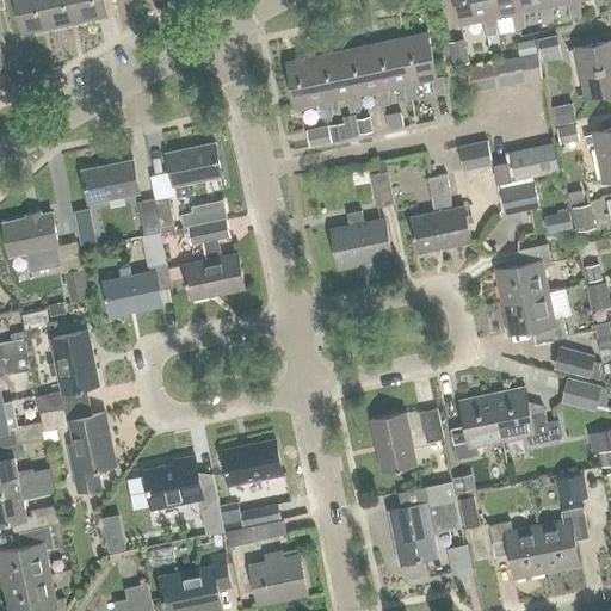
[(43,0),(13,0),(22,36),(50,30),(43,0)]
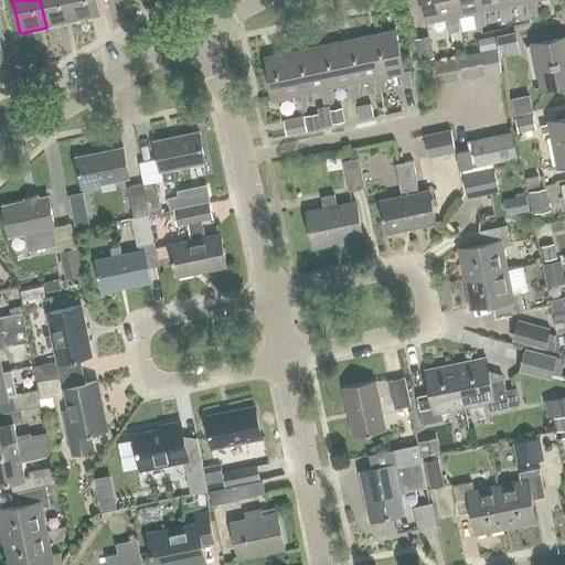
[(73,22),(67,0),(40,0),(46,28),(73,22)]
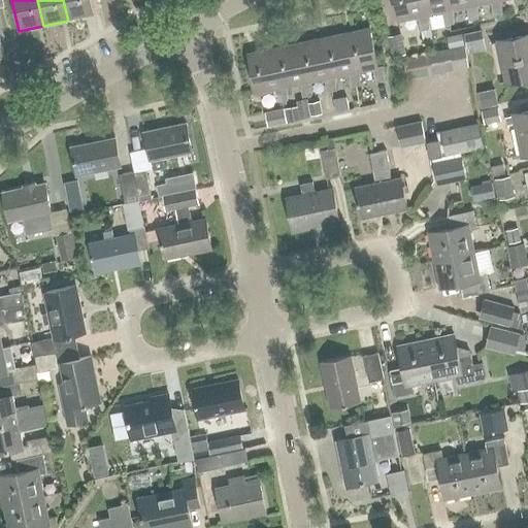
[(63,0),(68,21),(93,14),(90,0),(63,0)]
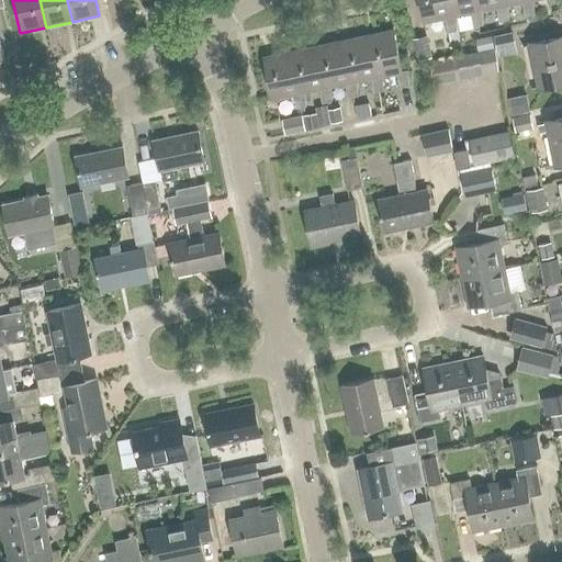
[(457,15),(451,17),(447,0),(419,0),(425,22),(445,19),(447,33),(457,31),(457,15)]
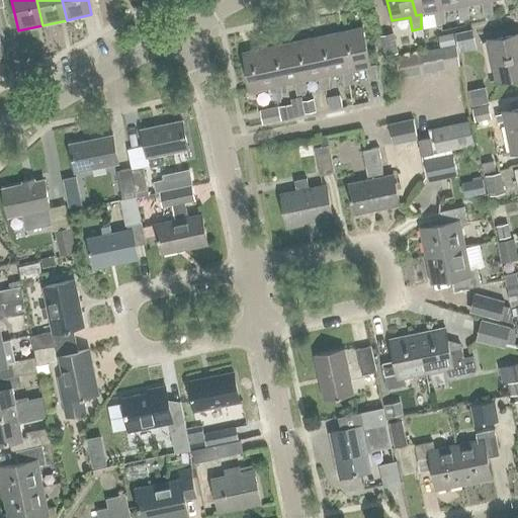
[(412,0),(416,15),(421,14),(433,12),(436,25),(445,23),(446,10),(439,11),(437,0),(412,0)]
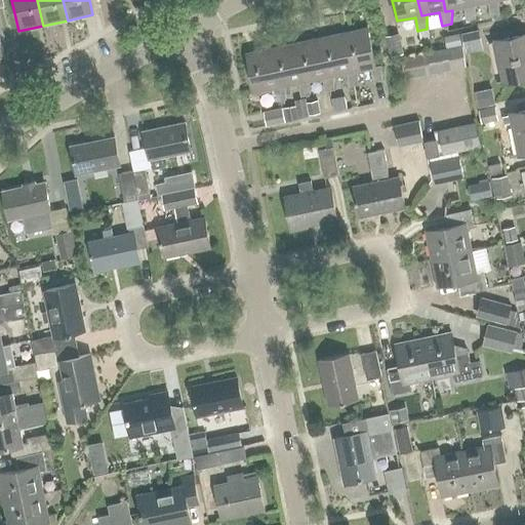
[(443,0),(445,11),(452,10),(463,7),(467,22),(475,19),(476,5),(470,6),(468,0),(443,0)]
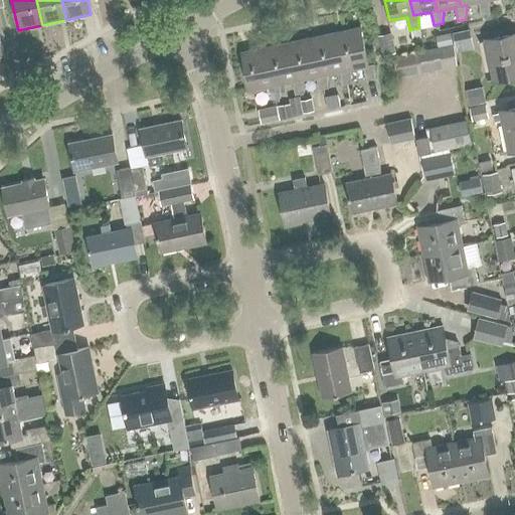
[(459,0),(461,6),(467,5),(479,3),(482,16),(489,14),(490,1),(485,2),(484,0),(459,0)]
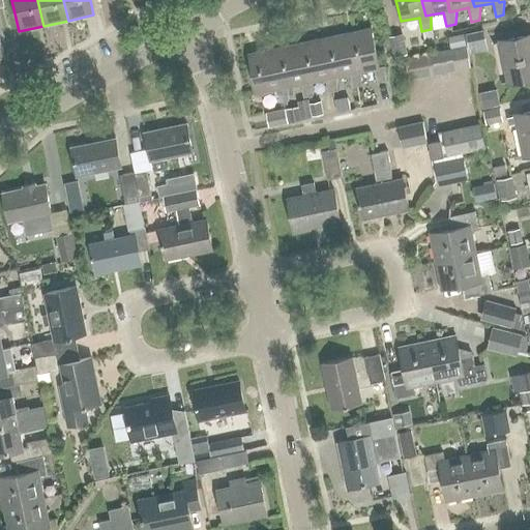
[(498,0),(499,2),(504,1),(507,0),(517,0),(520,11),(528,10),(528,0),(498,0)]
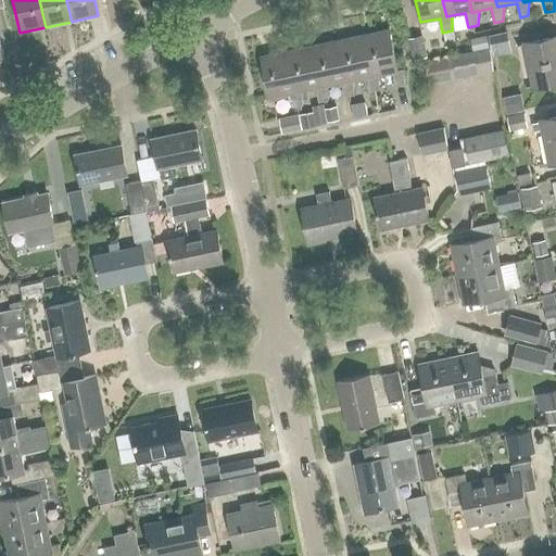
[(369,75),(379,73),(389,71),(391,86),(404,84),(405,67),(394,70),(387,28),(361,33),(369,75)]
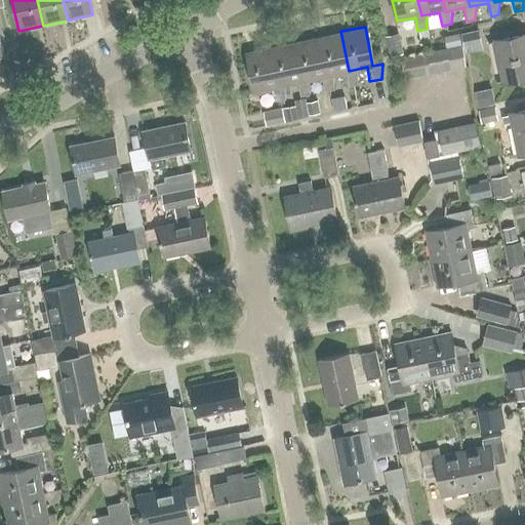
[(429,41),(427,29),(417,31),(420,43),(429,41)]
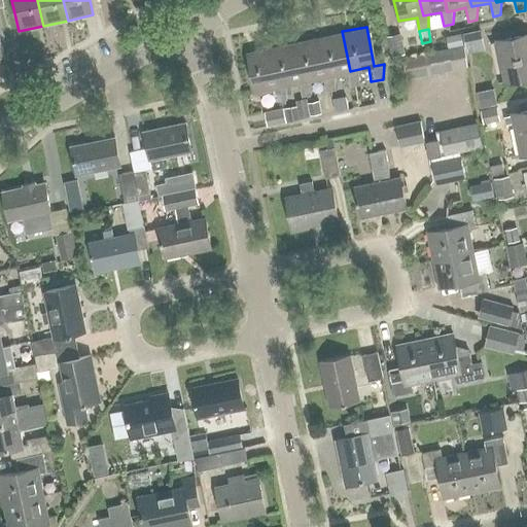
[(484,45),(481,30),(463,34),(466,48),(484,45)]
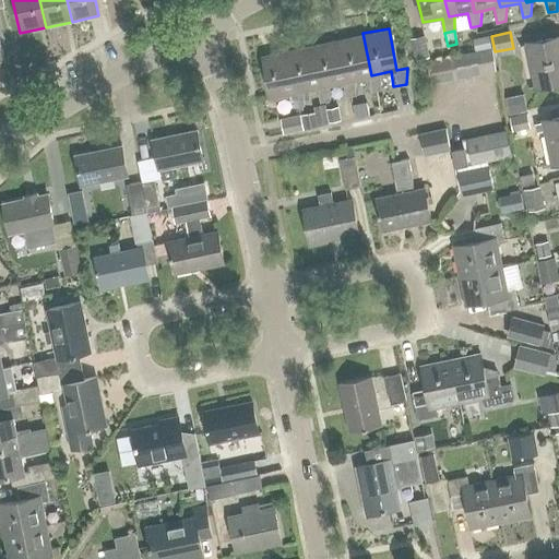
[(346,80),(356,79),(367,76),(370,91),(380,88),(381,73),(371,75),(363,33),(337,38),(346,80)]
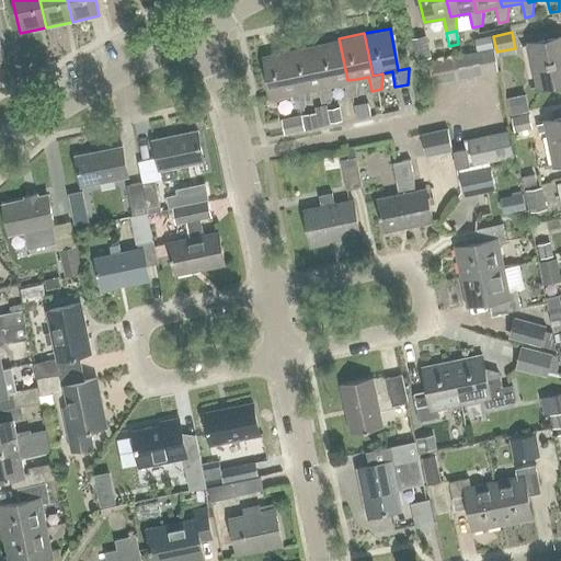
[(427,33),(413,36),(418,57),(431,55),(427,33)]
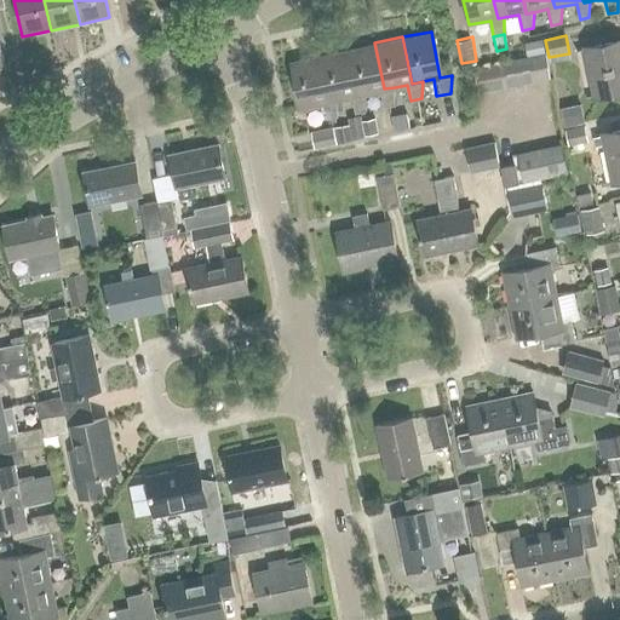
[(545,53),(543,41),(543,40),(535,42),(524,44),(527,57),(545,53)]
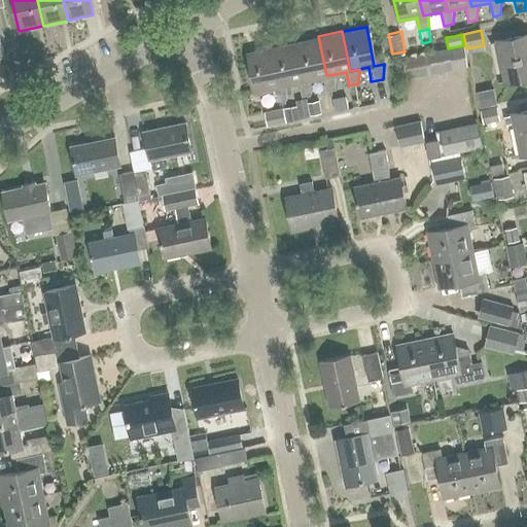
[(303,80),(312,78),(323,76),(325,91),(335,89),(336,74),(326,75),(318,36),(294,41),(303,80)]
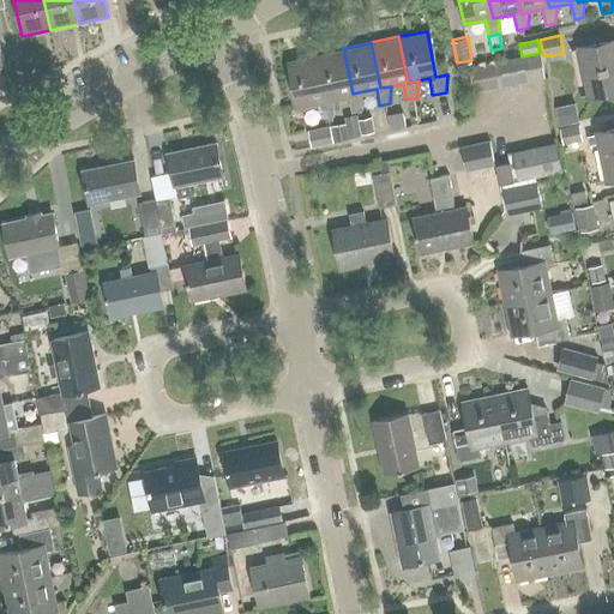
[(613,42),(579,49),(589,96),(613,90),(613,42)]
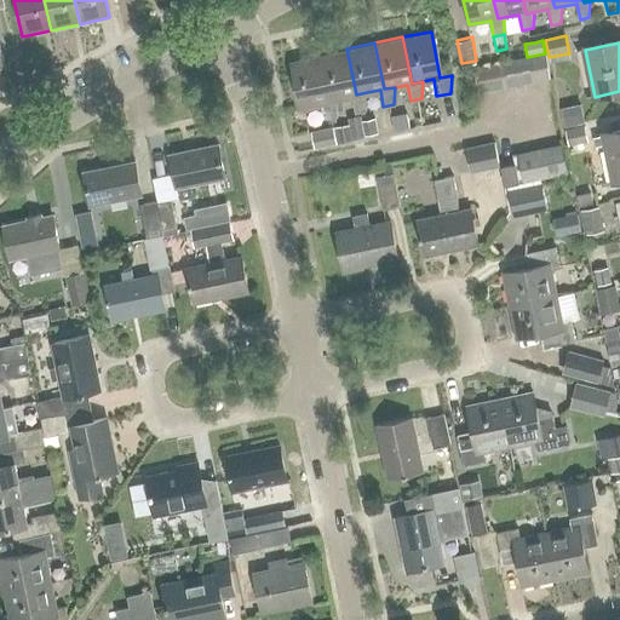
[(319,53),(328,101),(337,99),(351,96),(354,113),(366,110),(367,92),(356,95),(346,49),(319,53)]
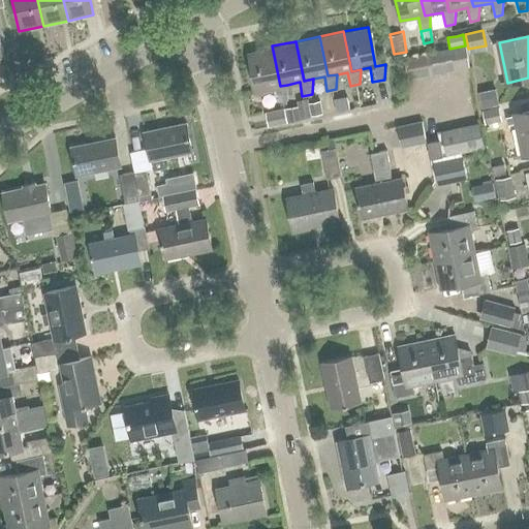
[(287,85),(280,86),(272,45),(247,51),(255,91),(275,87),(278,101),(286,99),(287,85)]
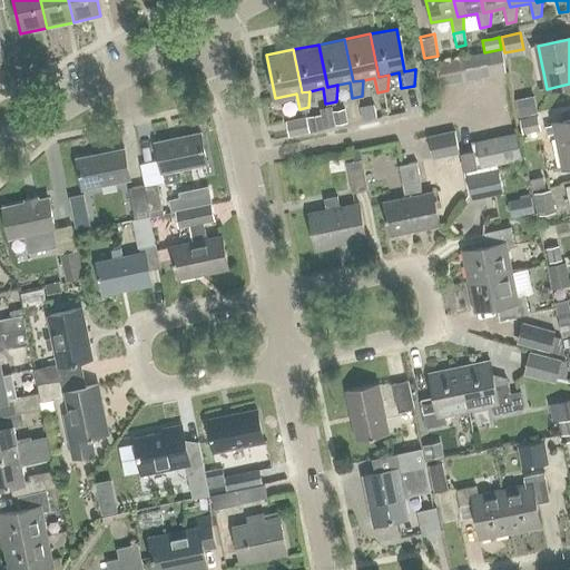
[(489,55),(493,77),(505,75),(501,52),(489,55)]
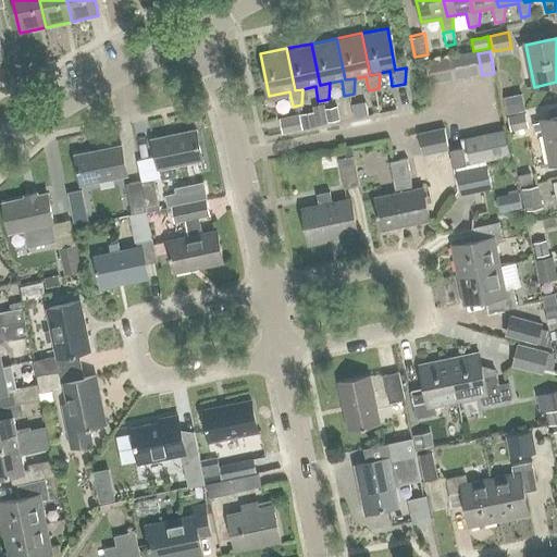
[(465,57),(470,78),(482,75),(478,53),(465,57)]
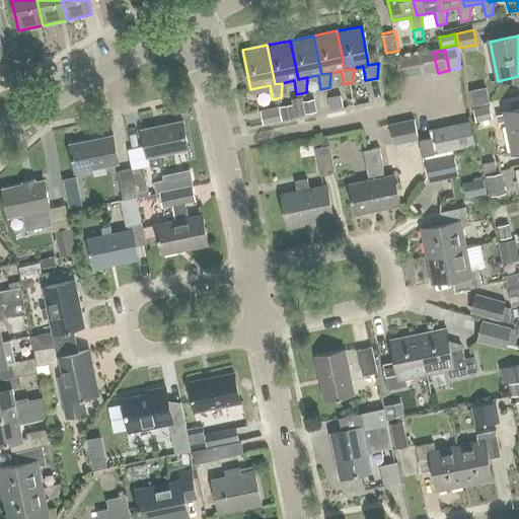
[(422,55),(426,75),(438,73),(433,53),(422,55)]
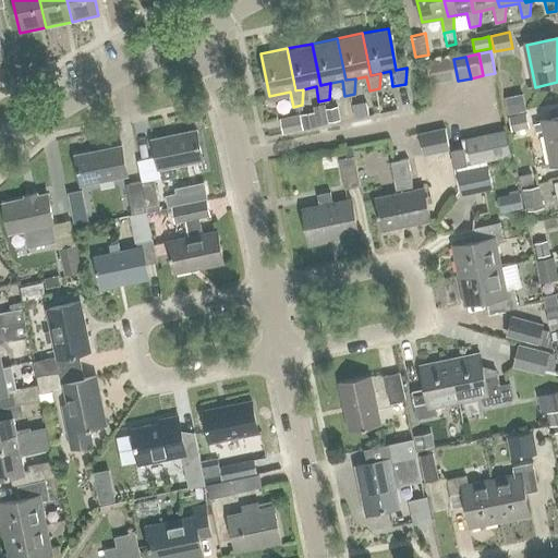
[(458,81),(453,59),(440,62),(445,84),(458,81)]
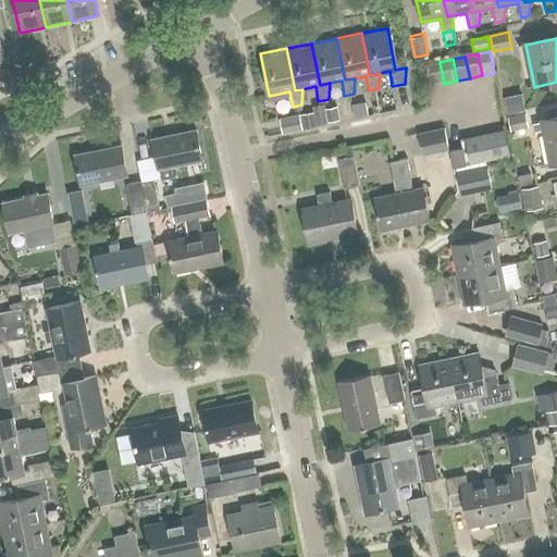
[(426,64),(431,86),(444,84),(440,62),(426,64)]
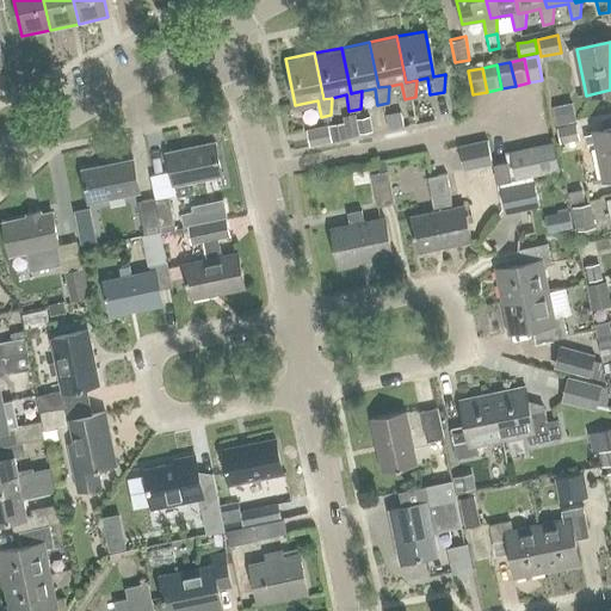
[(372,131),(370,117),(356,119),(358,134),(372,131)]
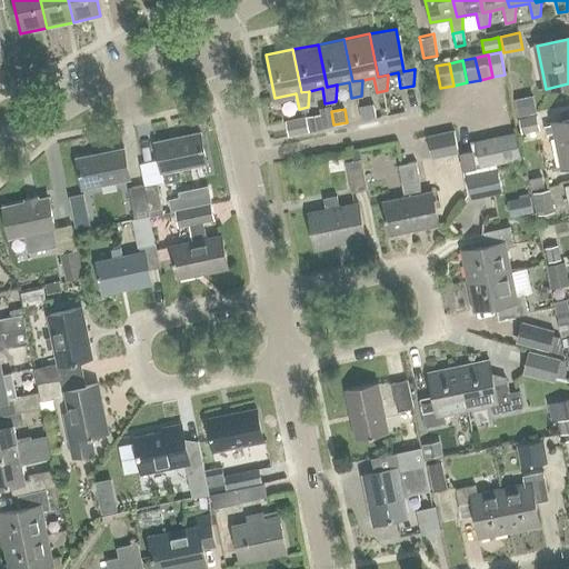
[(377,119),(375,109),(361,112),(363,122),(377,119)]
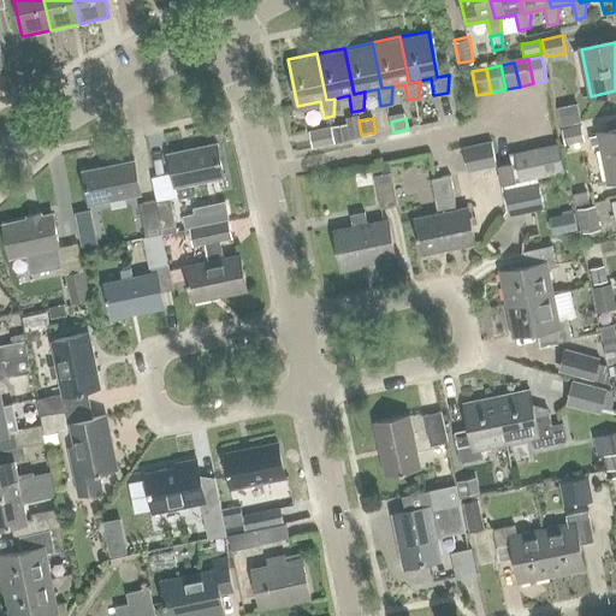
[(350,141),(348,123),(332,125),(335,143),(350,141)]
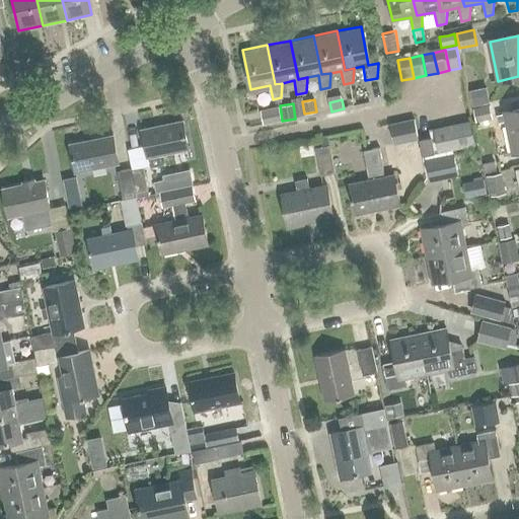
[(279,107),(261,112),(264,124),(282,121),(279,107)]
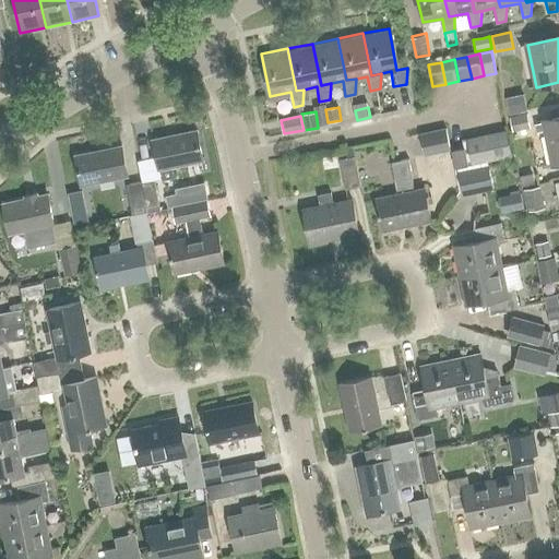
[(530,128),(528,123),(526,116),(509,119),(510,123),(512,132),(530,128)]
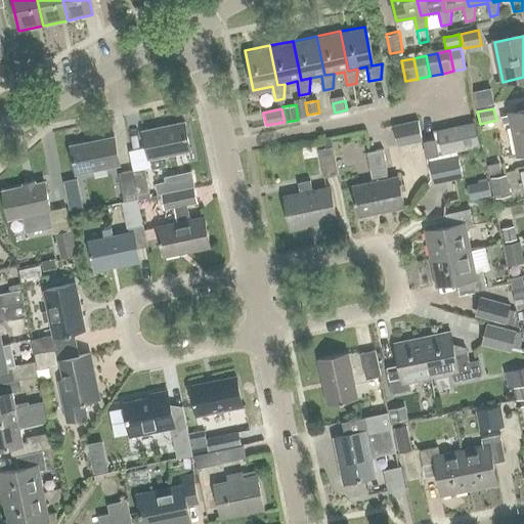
[(523,153),(523,111),(500,116),(503,125),(510,123),(517,155),(523,153)]
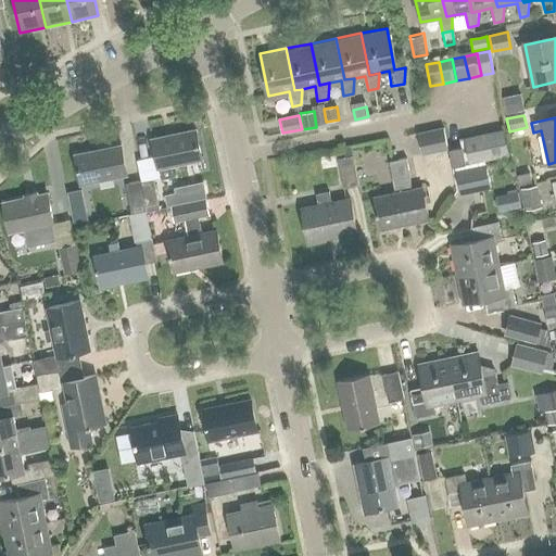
[(443,127),(416,133),(420,154),(446,149),(443,127)]
